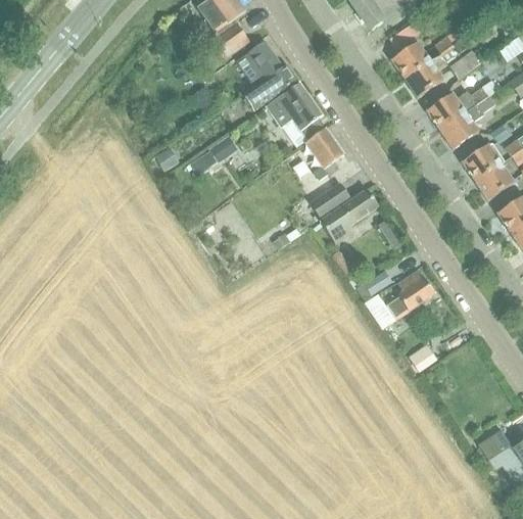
[(210,44),(221,59),(247,40),(237,26),(235,27),(231,21),(245,11),(237,0),(204,0),(196,6),(219,38),(210,44)]
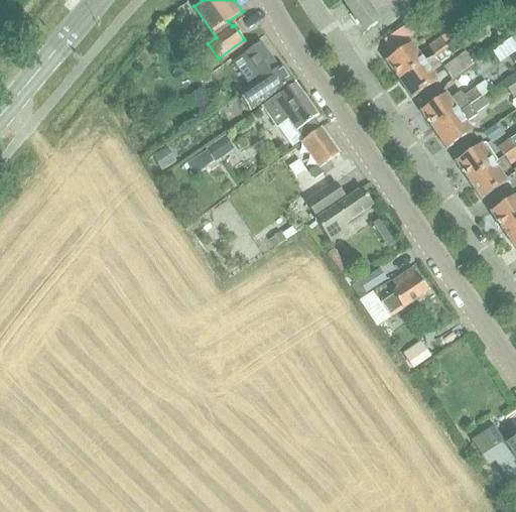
[(346,0),(353,10),(360,20),(366,29),(379,20),(373,10),(387,0),(346,0)]
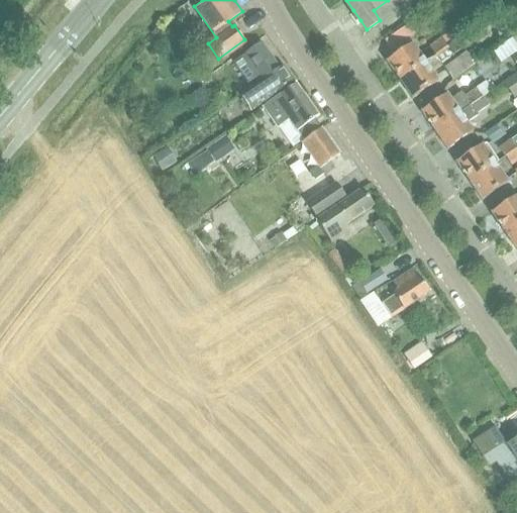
[(399,78),(424,61),(401,27),(385,39),(395,54),(386,60),(399,78)]
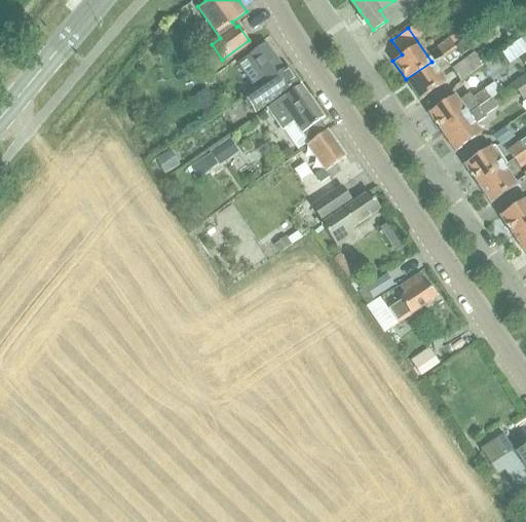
[(442,54),(461,41),(456,33),(436,46),(442,54)]
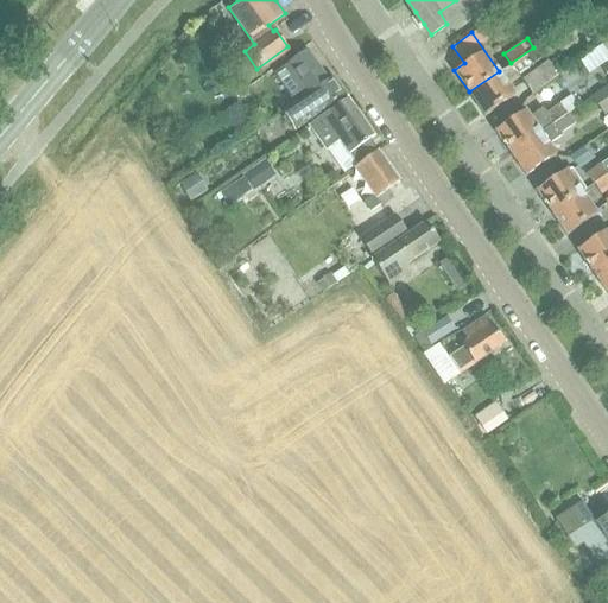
[(601,64),(607,58),(607,51),(602,44),(580,59),(588,73),(601,64)]
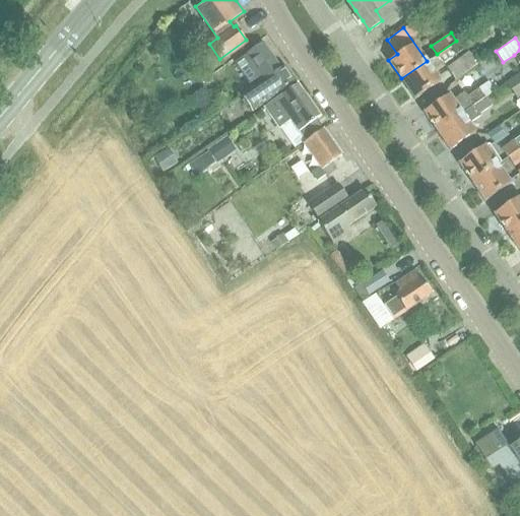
[(252,85),(281,65),(263,40),(235,60),(252,85)]
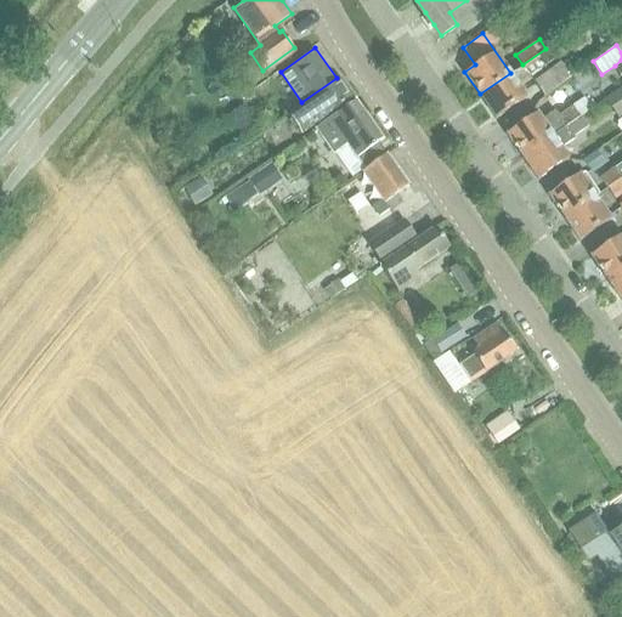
[(510,73),(480,94),(496,117),(526,96),(519,85),(531,77),(530,75),(553,60),(546,49),(522,64),(510,73)]
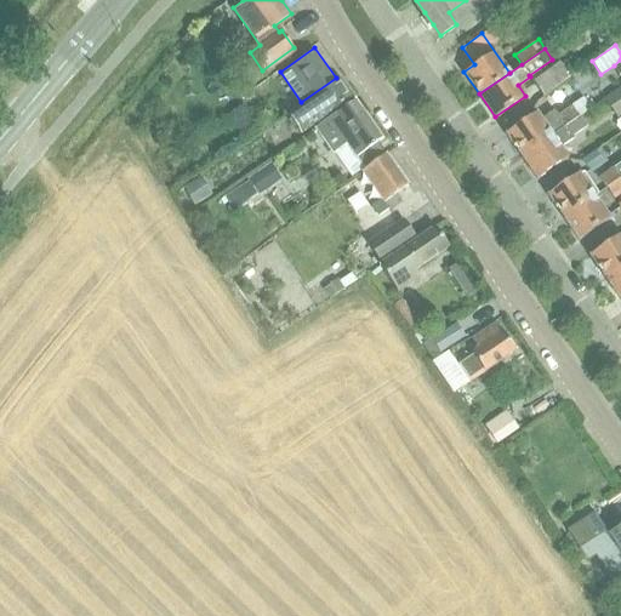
[(534,81),(542,93),(568,75),(559,63),(534,81)]
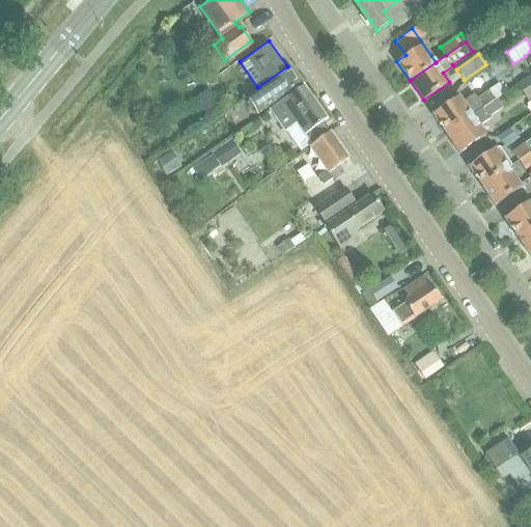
[(257,87),(246,96),(256,112),(269,104),(301,81),(289,64),(287,66),(257,87)]
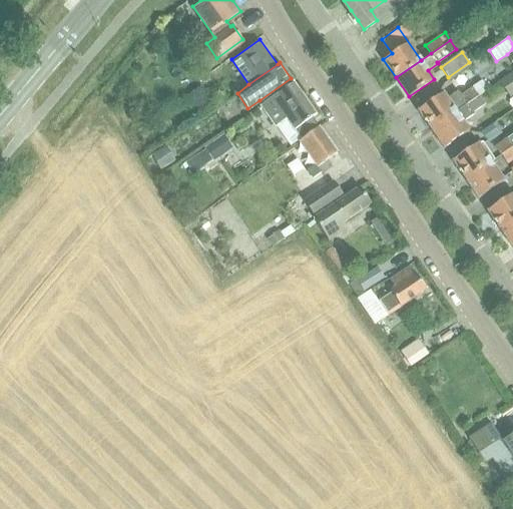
[(217,77),(224,72),(218,64),(211,69),(217,77)]
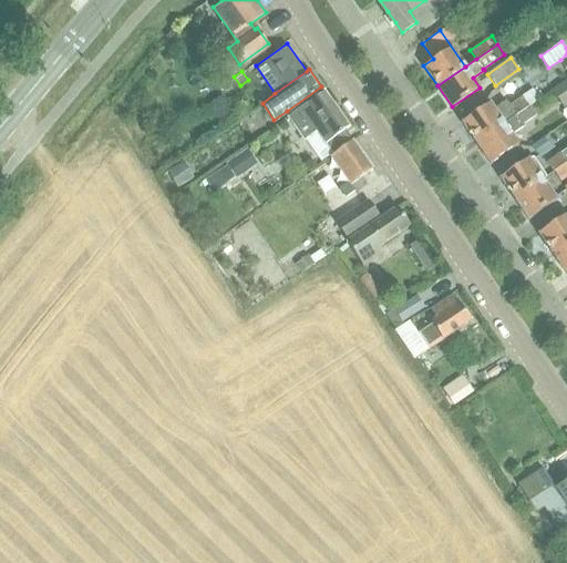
[(566,103),(566,77),(550,89),(563,106),(566,103)]
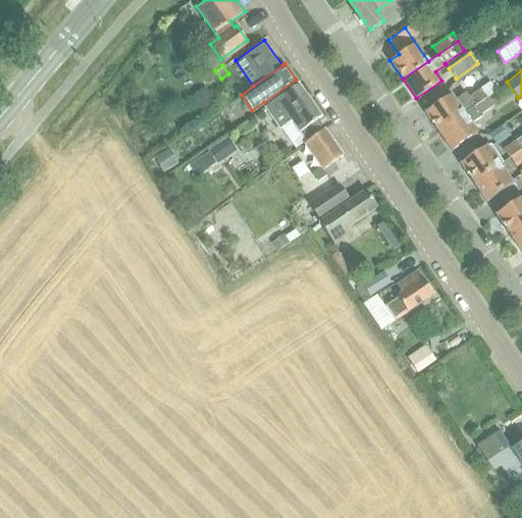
[(451,94),(425,111),(438,131),(486,97),(497,90),(489,80),(479,88),(468,95),(465,91),(454,99),(451,94)]
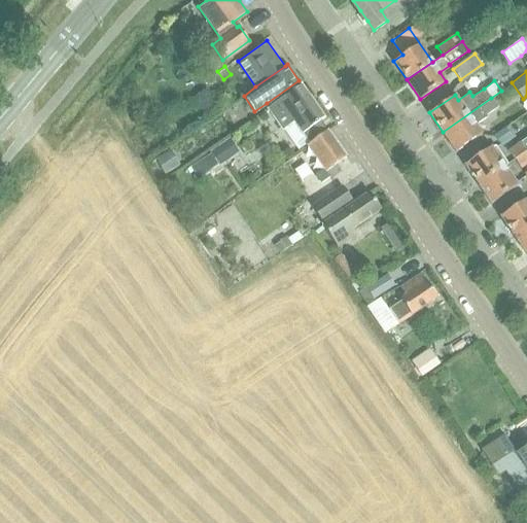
[(310,142),(327,130),(319,119),(324,115),(301,82),(268,106),(283,128),(294,119),(310,142)]
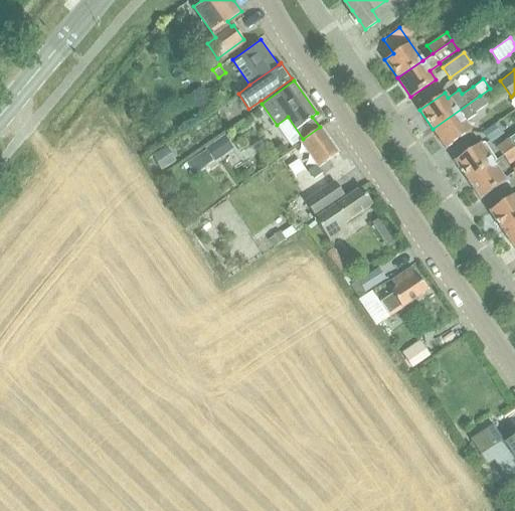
[(202,109),(213,101),(203,86),(192,94),(202,109)]
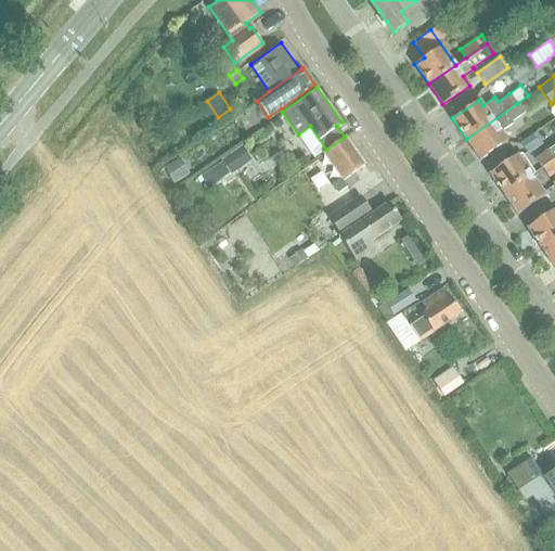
[(518,104),(517,103),(466,139),(480,158),(507,140),(501,130),(513,123),(512,120),(524,112),(518,104)]
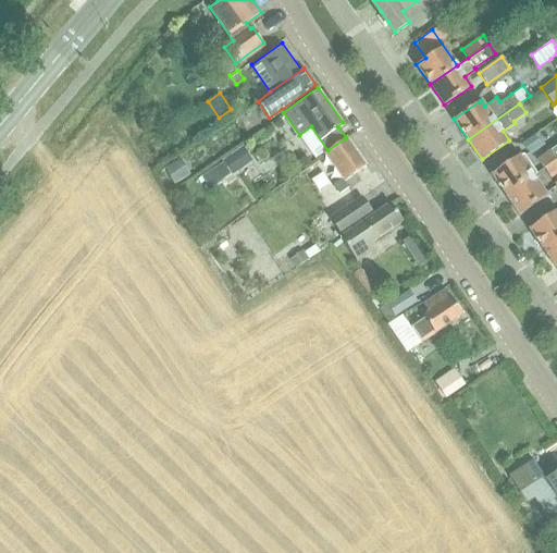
[(534,134),(522,142),(529,152),(541,144),(534,134)]
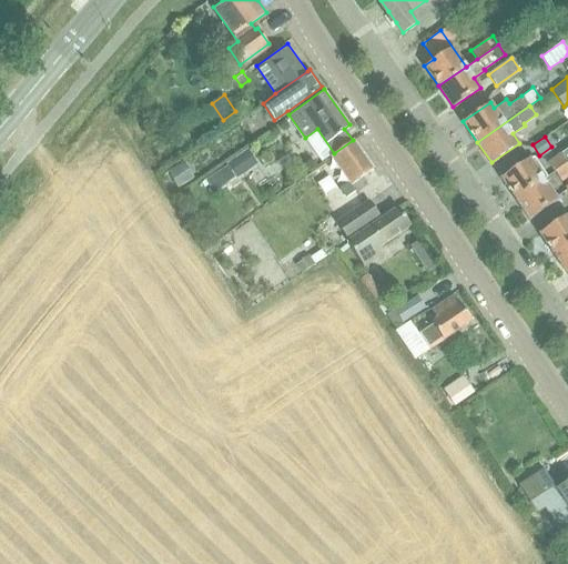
[(354,139),(353,140),(334,153),(332,154),(357,190),(368,182),(363,174),(374,167),(354,139)]
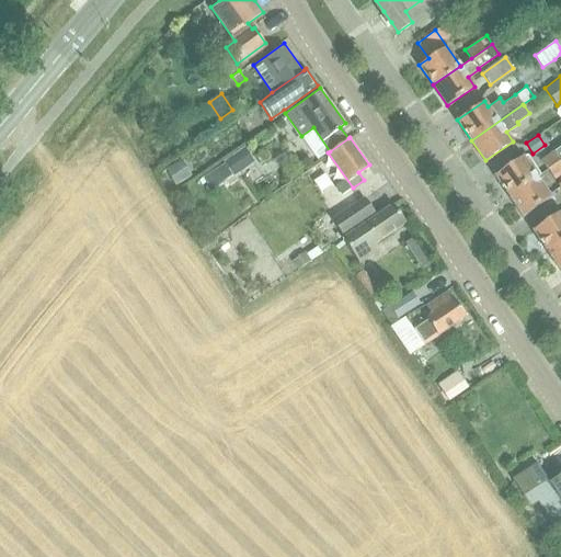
[(560,145),(542,159),(548,168),(560,159),(560,145)]
